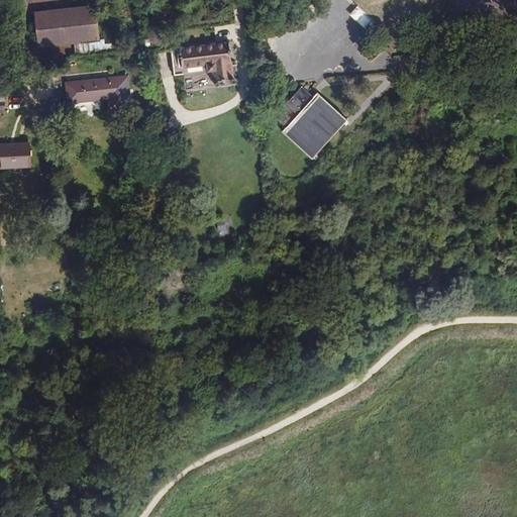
[(74,42),(100,40),(96,6),(34,13),(38,46),(74,42)]
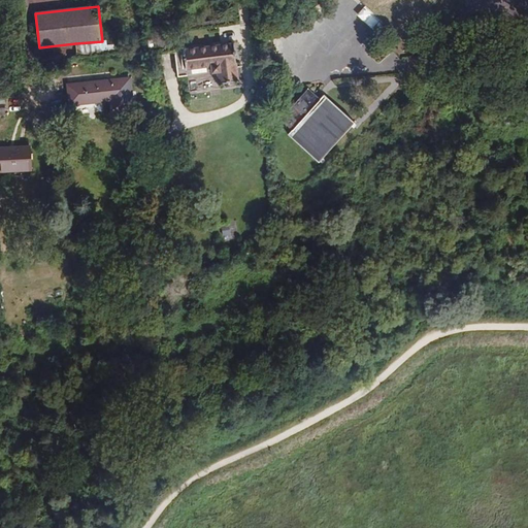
[(77,58),(108,55),(107,40),(102,41),(75,43),(77,58)]
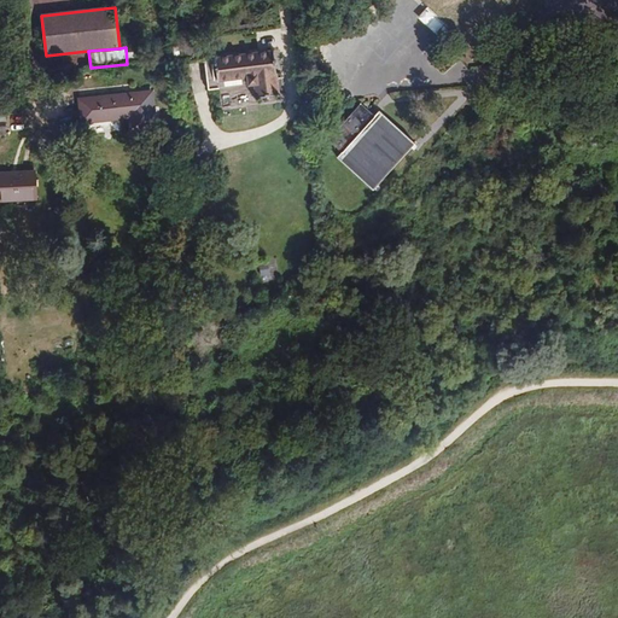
[(274,51),(216,59),(220,81),(249,77),(249,85),(255,85),(257,97),(280,94),(274,51)]
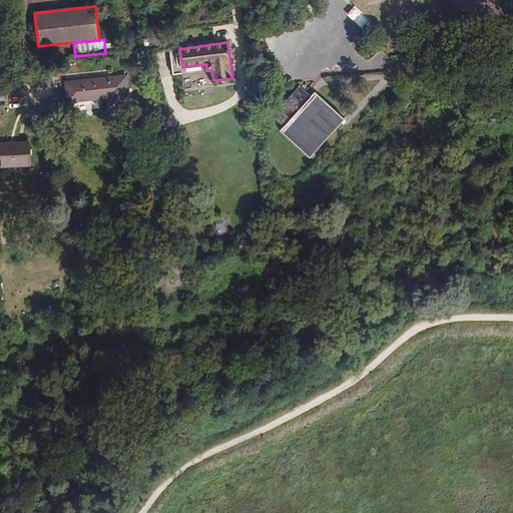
[(126,76),(66,83),(68,102),(107,97),(108,108),(129,105),(126,76)]
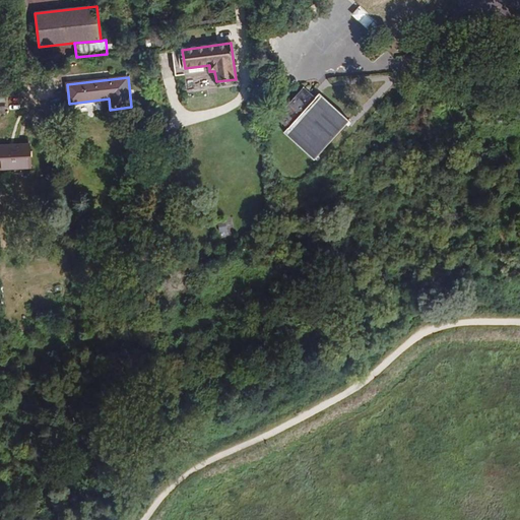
[(316,98),(304,86),(275,118),(287,128),(283,132),(314,159),(348,120),(319,93),(316,98)]
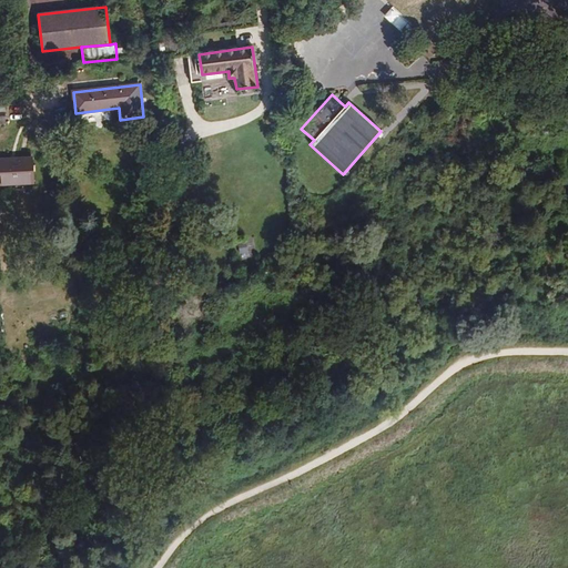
[(32,158),(0,159),(0,184),(33,182),(32,158)]
